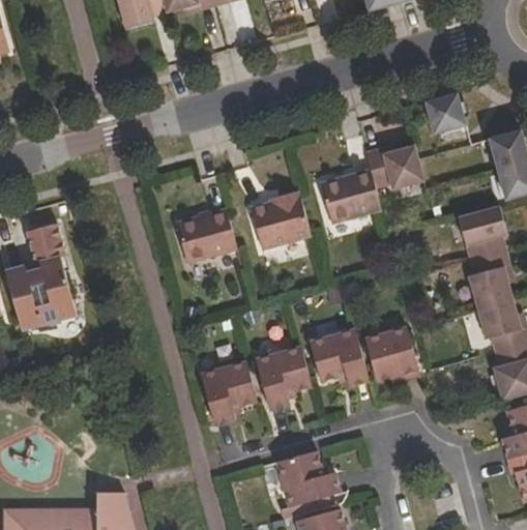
[(116,0),(124,29),(152,22),(151,17),(149,10),(164,7),(166,12),(182,7),(210,0),(116,0)]
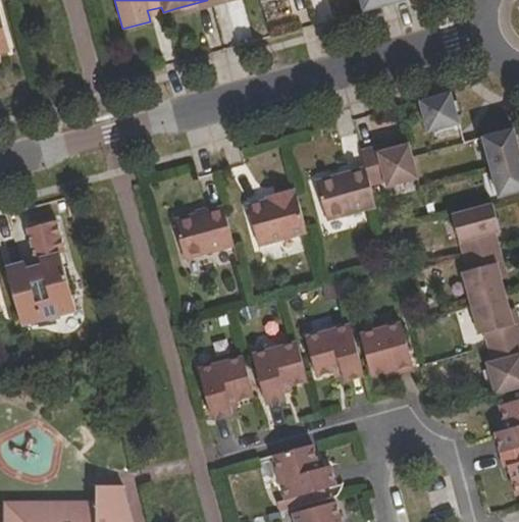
[(207,0),(179,7),(182,13),(211,5),(209,0),(207,0)]
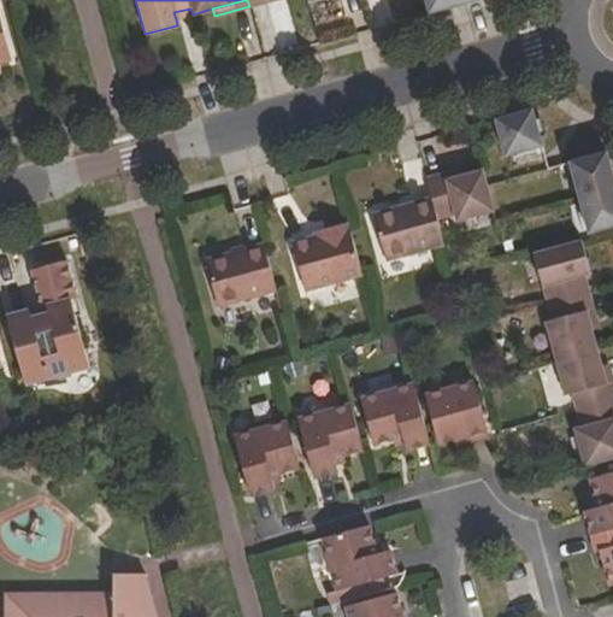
[(424,0),(428,12),(448,6),(464,3),(471,0),(424,0)]
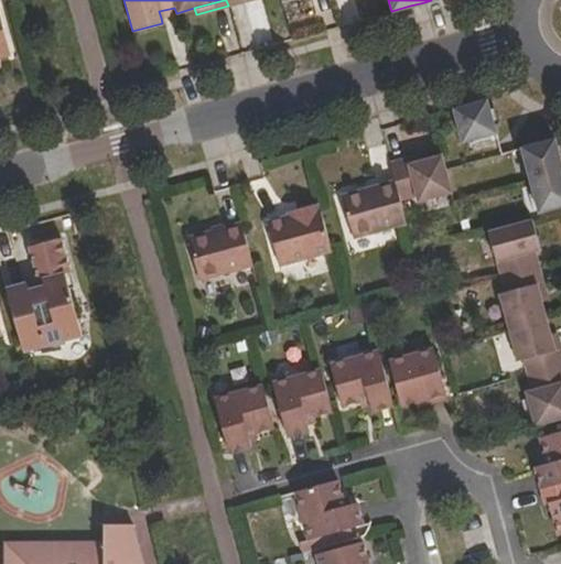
[(176,13),(174,8),(159,11),(161,18),(176,13)]
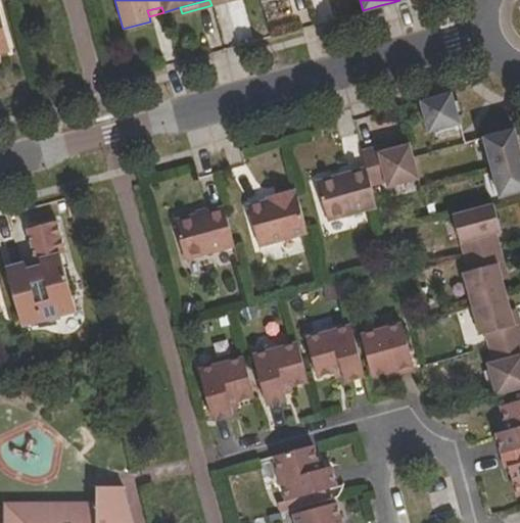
[(444,132),(443,128),(458,124),(450,93),(419,101),(428,132),(432,131),(434,135),(444,132)]
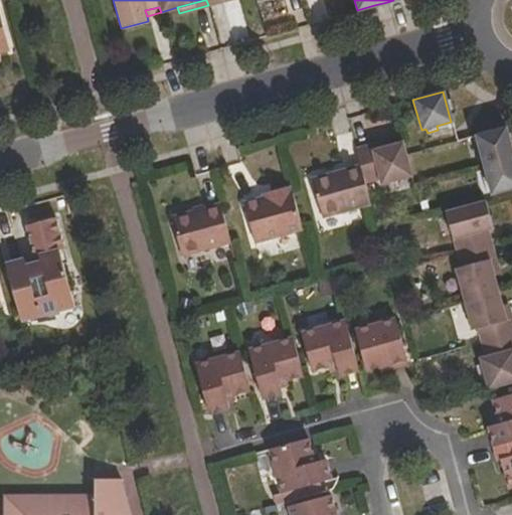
[(478,149),(481,160),(482,164),(511,156),(511,153),(505,127),(474,135),(478,149)]
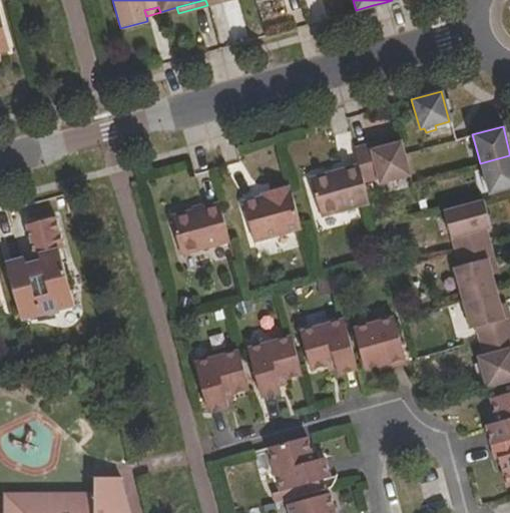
[(353,146),(354,152),(383,144),(382,137),(353,146)]
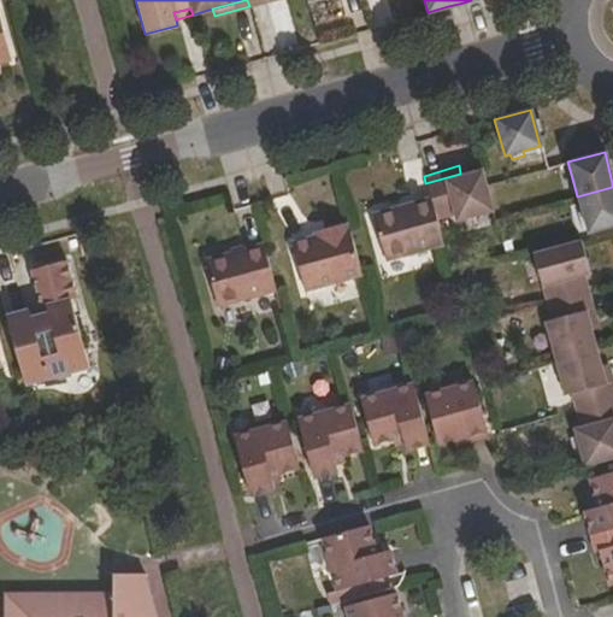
[(481,168),(460,174),(425,183),(429,197),(435,218),(453,212),(455,219),(491,209),(485,184),(481,168)]
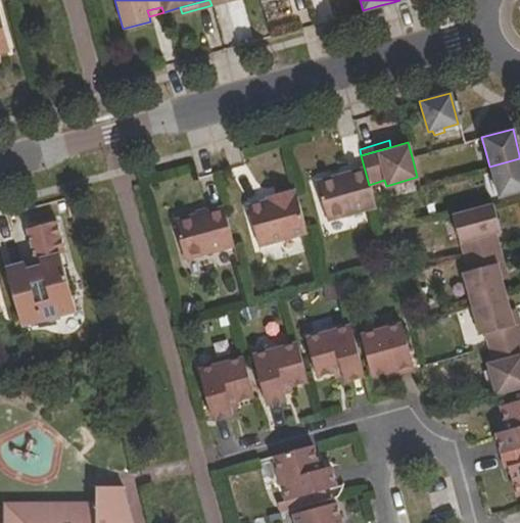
[(519,190),(519,158),(489,167),(490,172),(494,183),(499,197),(519,190)]
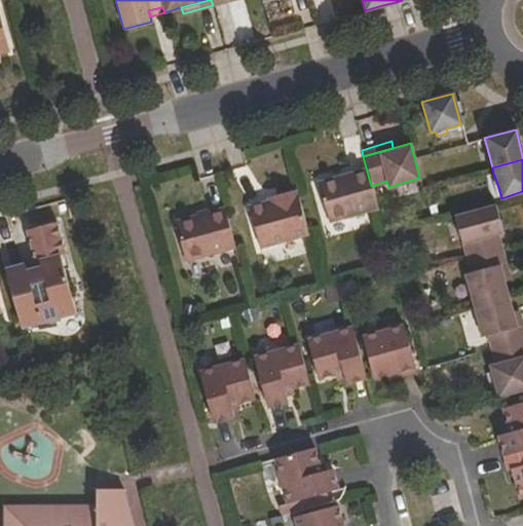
[(371,186),(366,167),(316,181),(328,220),(377,207),(371,186)]
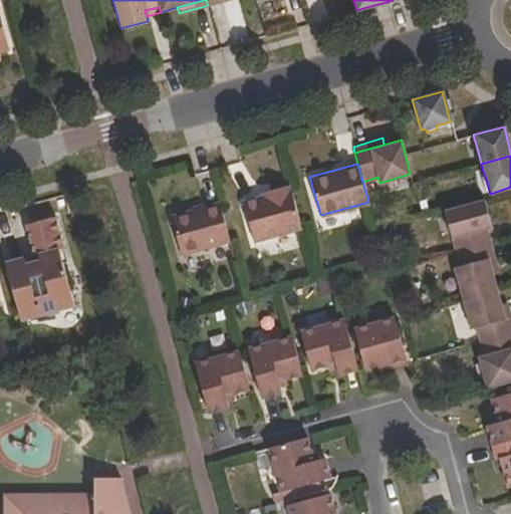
[(242,202),(253,242),(300,229),(288,185),(270,190),(271,194),(261,197),(242,202)]
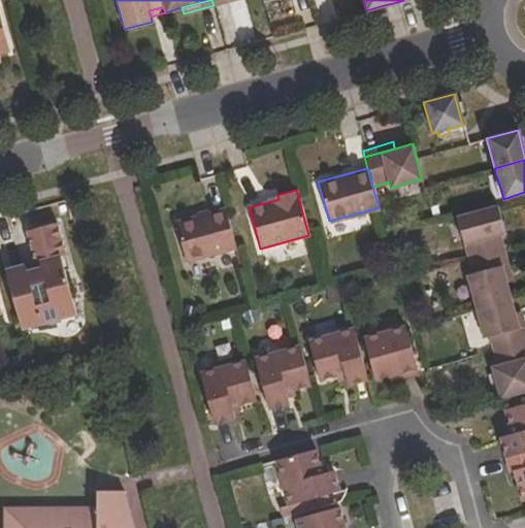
[(510,296),(505,279),(497,251),(493,235),(498,234),(503,232),(496,204),(455,216),(466,259),(470,273),(465,274),(473,306),(482,337),(488,335),(492,350),(495,364),(490,366),(499,400),(524,392),(524,352),(522,341),(514,311),(510,296)]
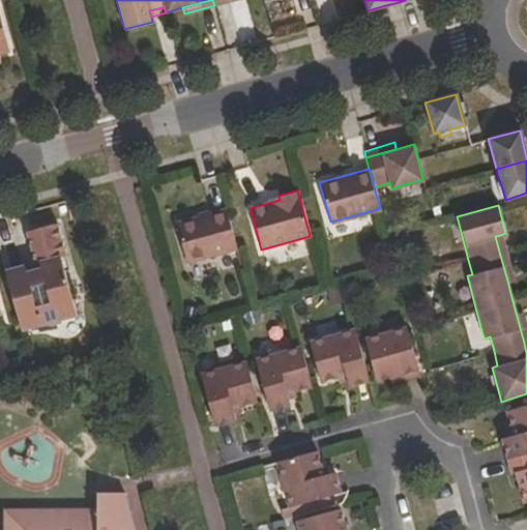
[(175,223),(186,262),(236,248),(225,209),(175,223)]
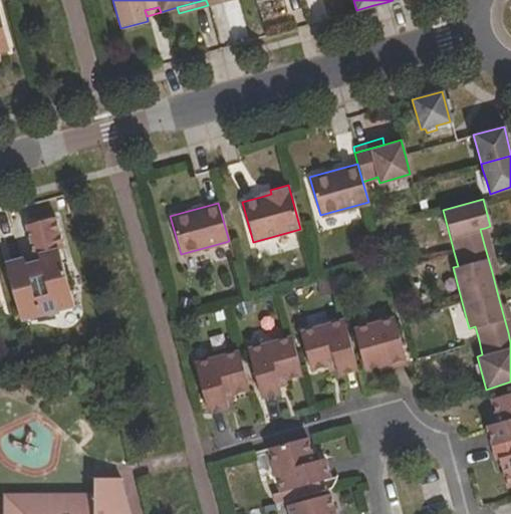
[(21,321),(74,306),(58,253),(63,251),(55,222),(27,230),(33,253),(38,252),(40,259),(25,264),(23,256),(4,262),(21,321)]
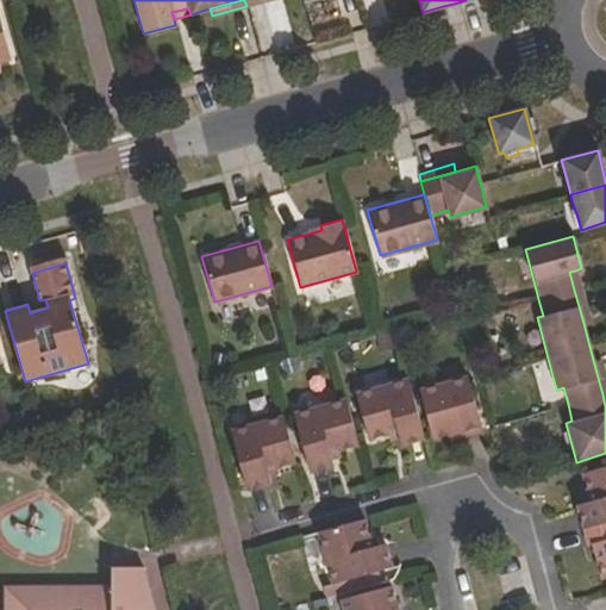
[(569,272),(574,290),(580,287),(575,271),(569,272)]
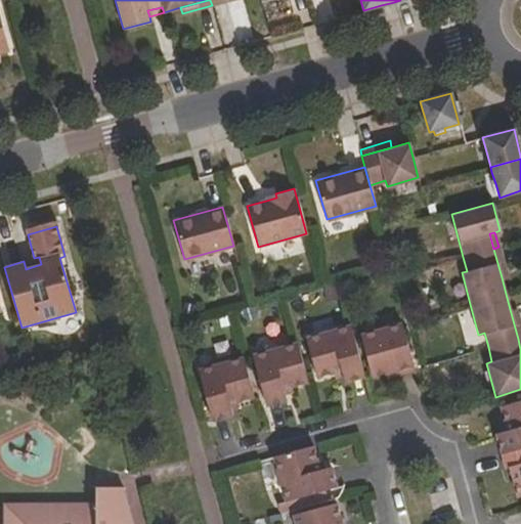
[(498,247),(493,249),(502,277),(507,275),(498,247)]
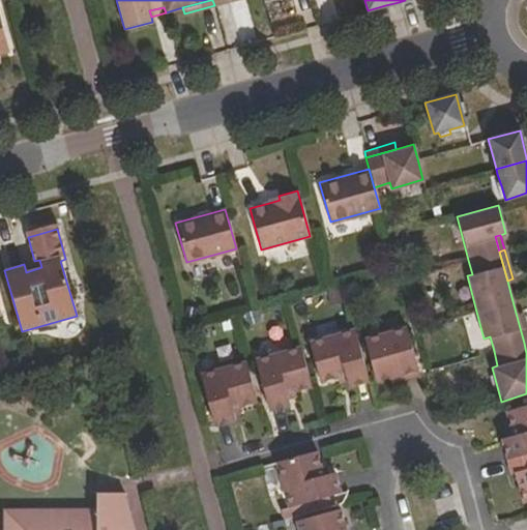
[(516,313),(524,343),(526,342),(526,331),(522,312),(516,313)]
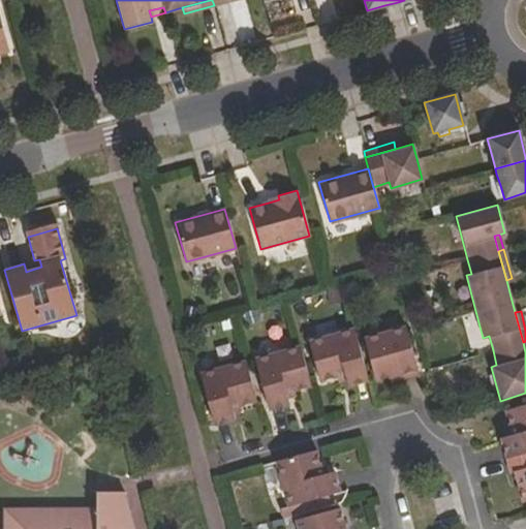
[(369,331),(375,351),(361,355),(367,379),(368,381),(382,377),(381,373),(411,366),(400,322),(369,331)]
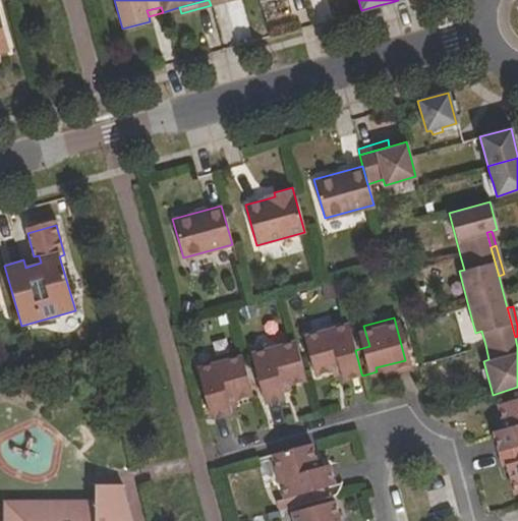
[(355,350),(348,324),(304,336),(314,374),(339,367),(342,379),(361,373),(355,350)]
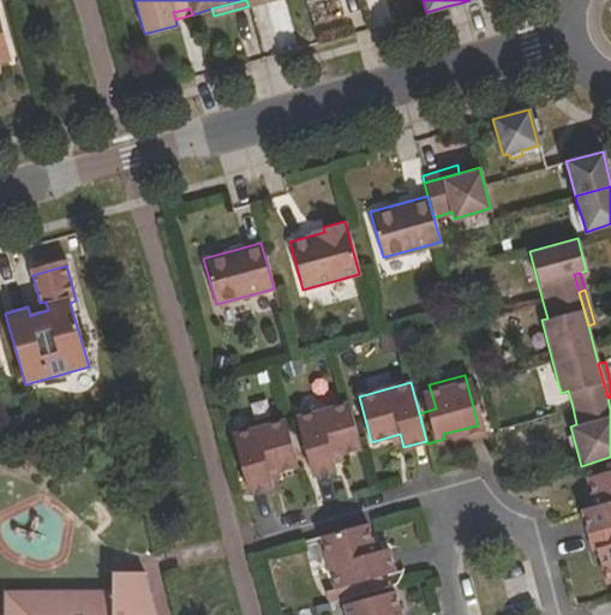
[(335,469),(331,455),(360,448),(348,402),(295,417),(312,476),(335,469)]
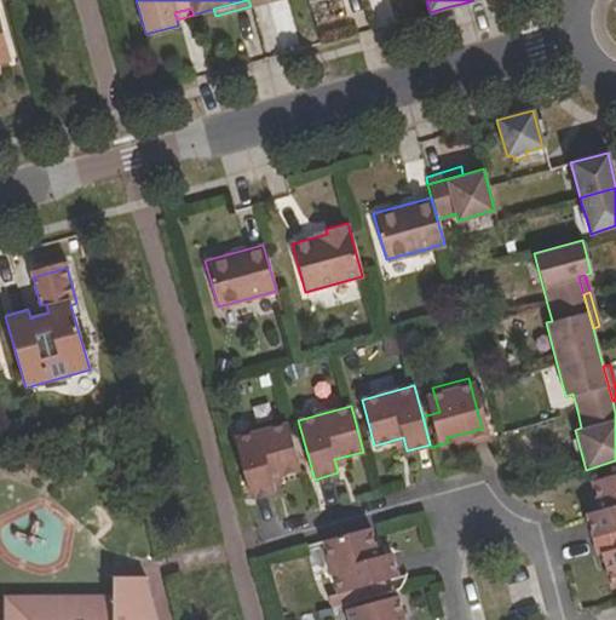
[(241,446),(254,495),(303,482),(289,434),(241,446)]
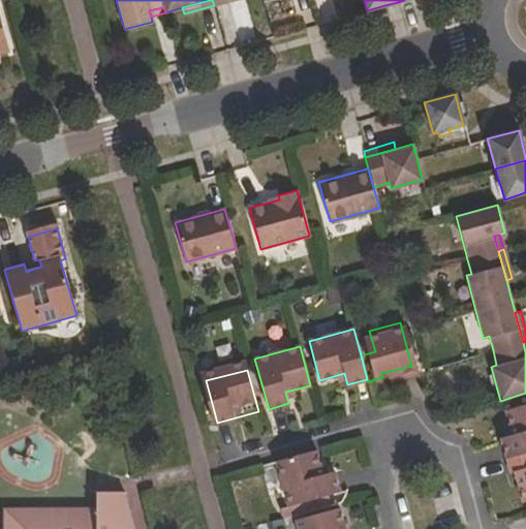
[(525,407),(495,416),(506,458),(525,452),(525,407)]
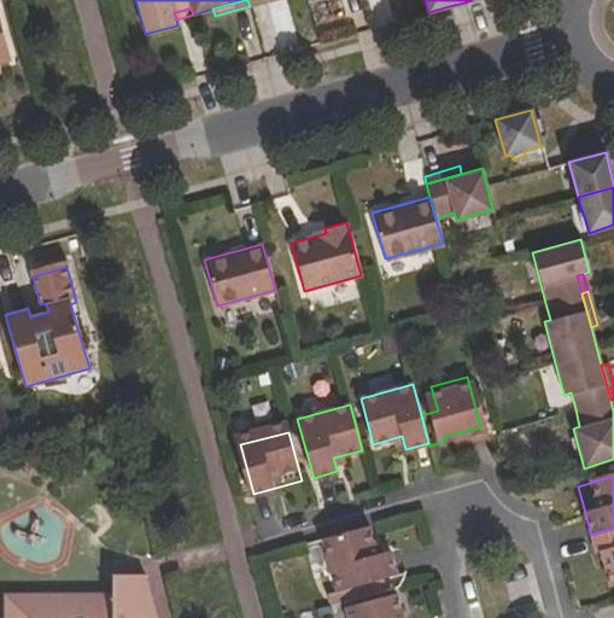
[(389,551),(375,554),(368,525),(321,538),(337,590),(396,575),(389,551)]
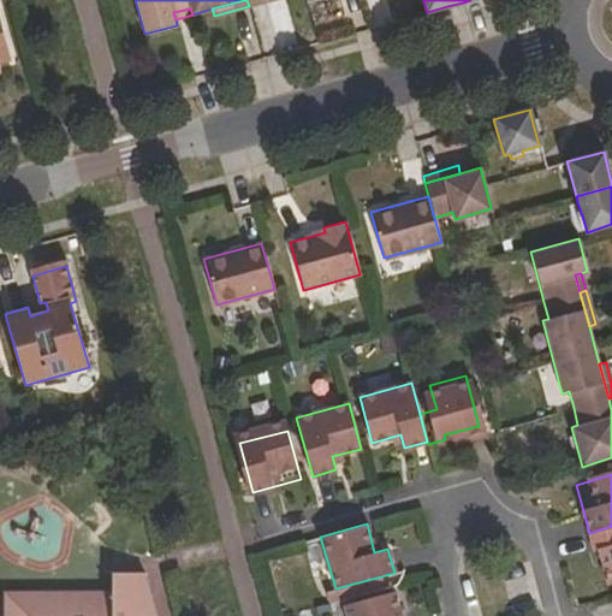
[(611,526),(589,533),(594,550),(599,549),(608,584),(611,581),(611,526)]
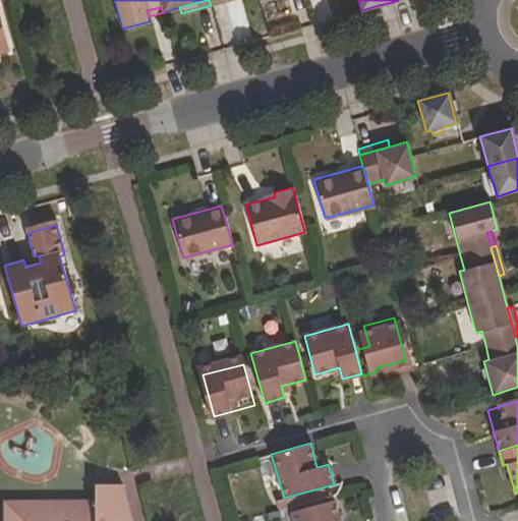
[(131,520),(121,483),(95,484),(96,500),(96,520),(131,520)]
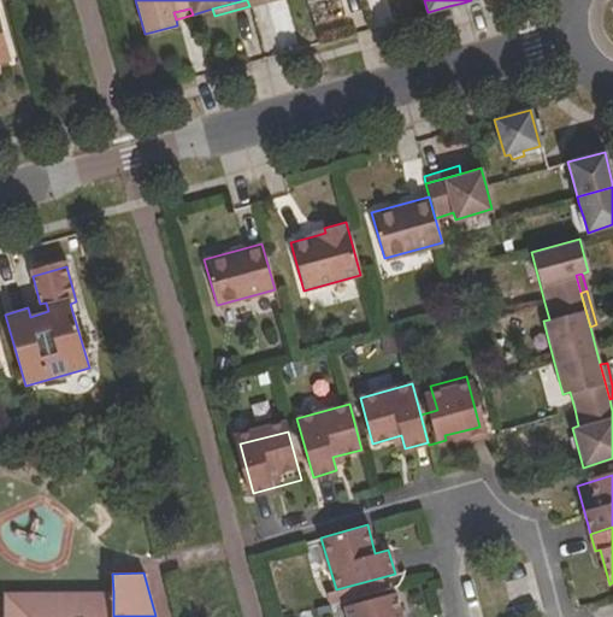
[(113,616),(113,592),(5,595),(5,616),(113,616)]
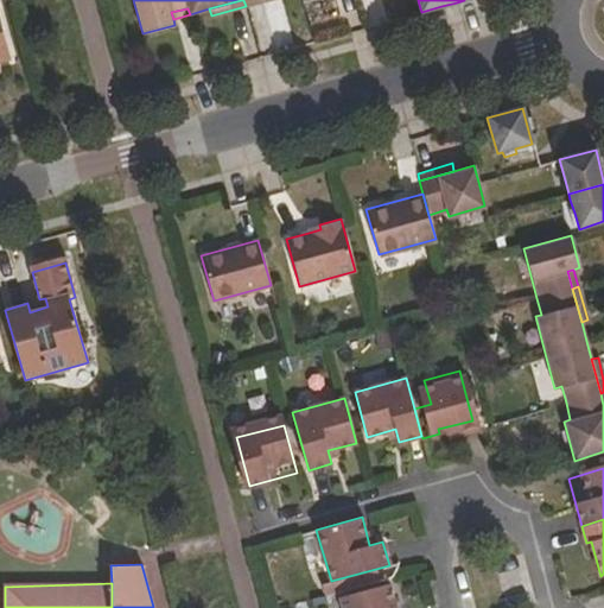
[(395,607),(388,583),(339,597),(342,607),(395,607)]
